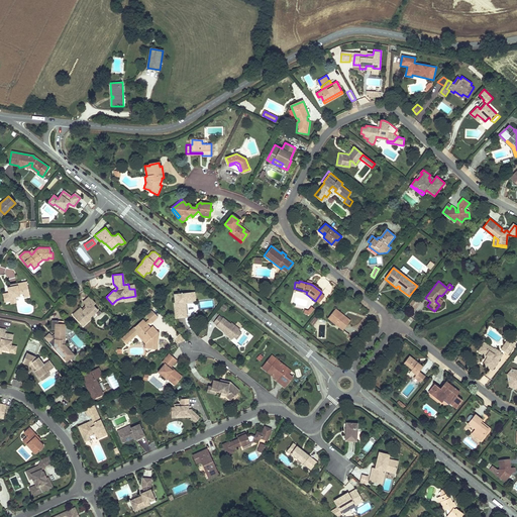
[(8,293),(2,294),(4,302),(9,301),(9,299),(14,298),(19,297),(19,295),(22,294),(23,298),(29,297),(26,282),(20,283),(21,285),(10,287),(7,287),(8,293)]
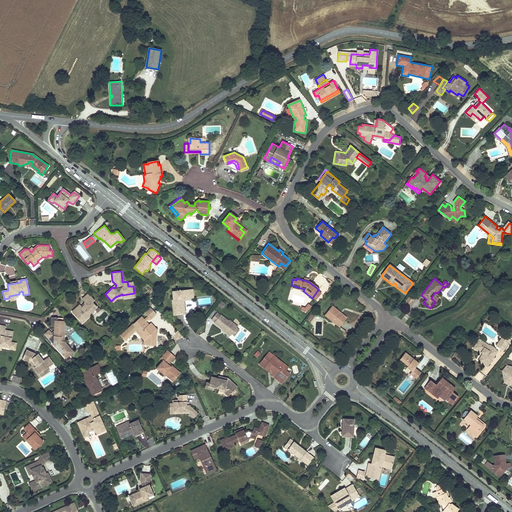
[(181,289),(173,290),(174,299),(174,298),(176,314),(185,313),(183,297),(192,296),(195,296),(194,288),(183,289),(183,288),(182,288),(181,288),(181,289)]
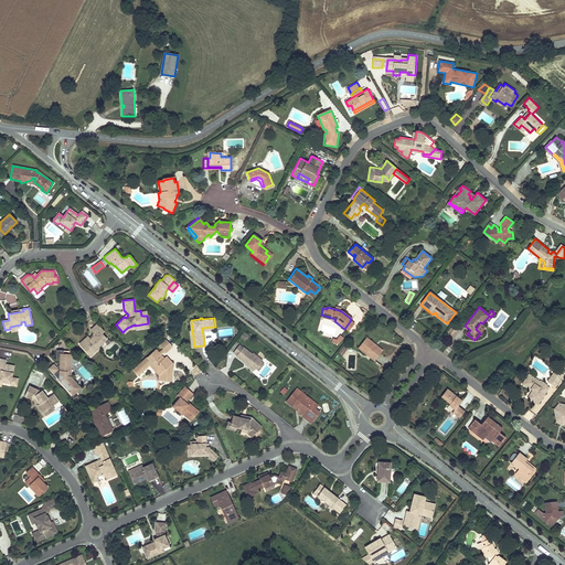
[(353,323),(350,321),(344,329),(348,331),(353,323)]
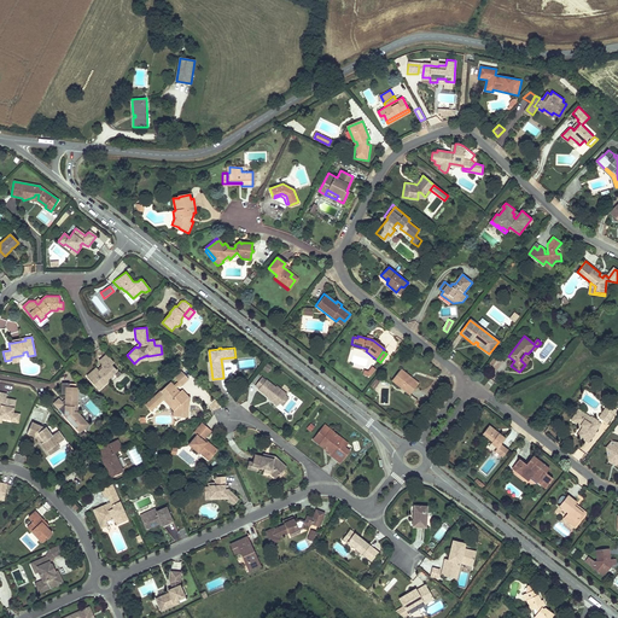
[(136,366),(140,362),(149,361),(149,362),(162,360),(162,354),(147,356),(147,355),(139,359),(134,363),(136,366)]
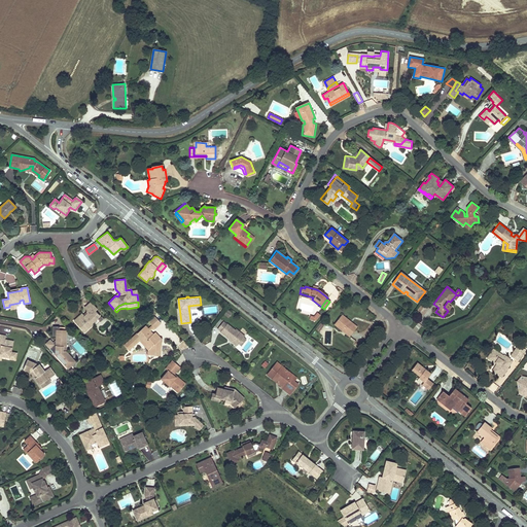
[(81,314),(74,321),(80,328),(83,324),(89,329),(93,325),(92,324),(100,316),(95,311),(97,309),(91,303),(88,305),(89,306),(85,309),(88,310),(88,312),(88,313),(84,316),(83,316),(81,314)]
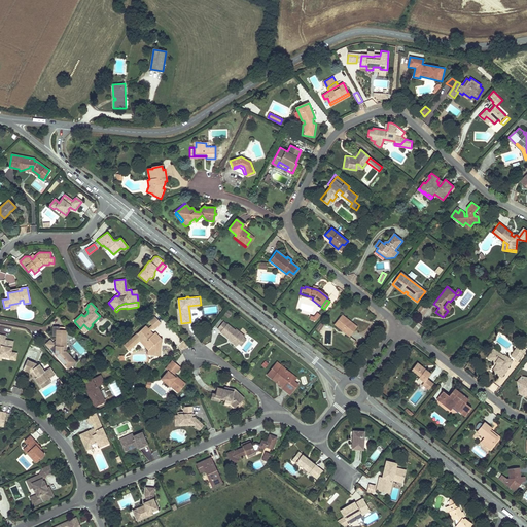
[(427,308),(422,304),(415,312),(421,316),(427,308)]
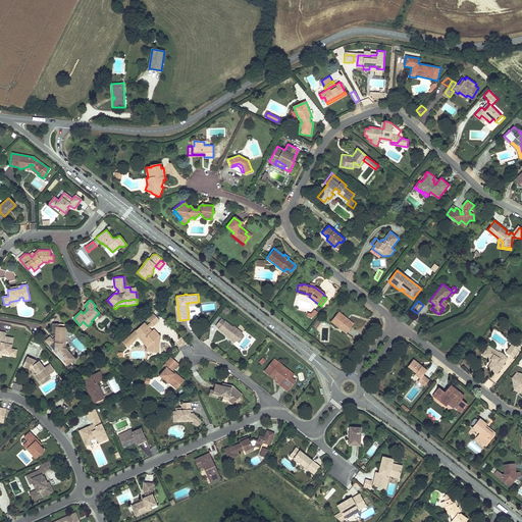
[(197,304),(196,302),(187,303),(189,319),(190,319),(189,305),(197,304)]
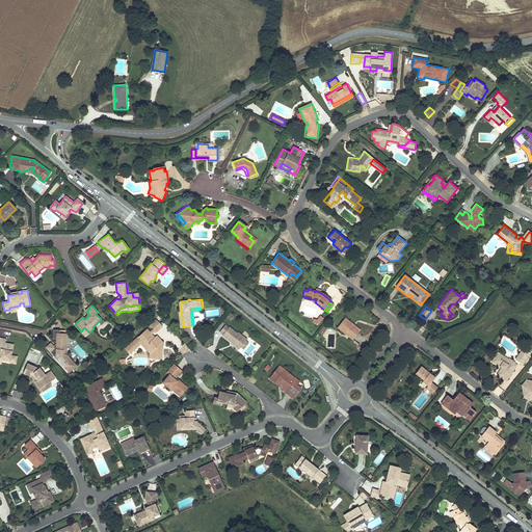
[(158,318),(152,324),(158,330),(164,324),(158,318)]
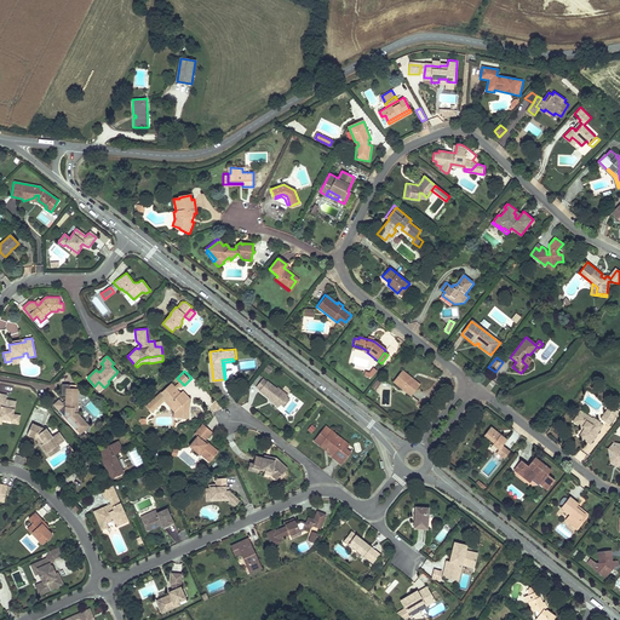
[(419,384),(402,371),(392,383),(411,397),(419,384)]
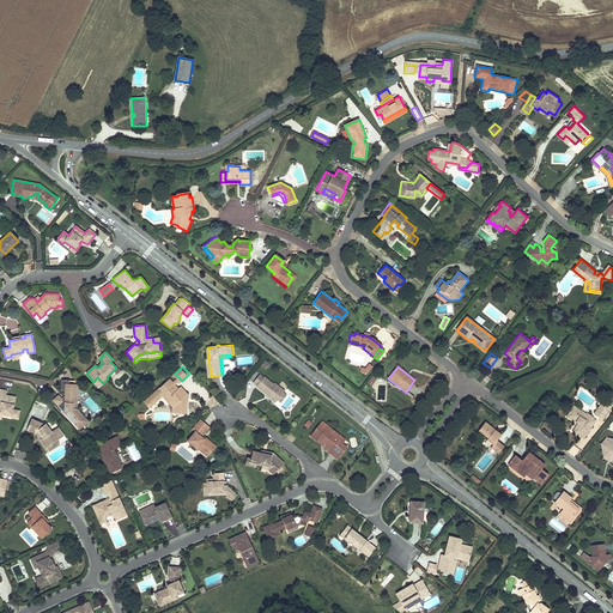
[(261,374),(255,381),(259,384),(258,386),(267,393),(268,394),(269,392),(272,394),(272,399),(275,402),(279,399),(284,392),(285,389),(275,382),(274,383),(266,375),(265,376),(261,374)]
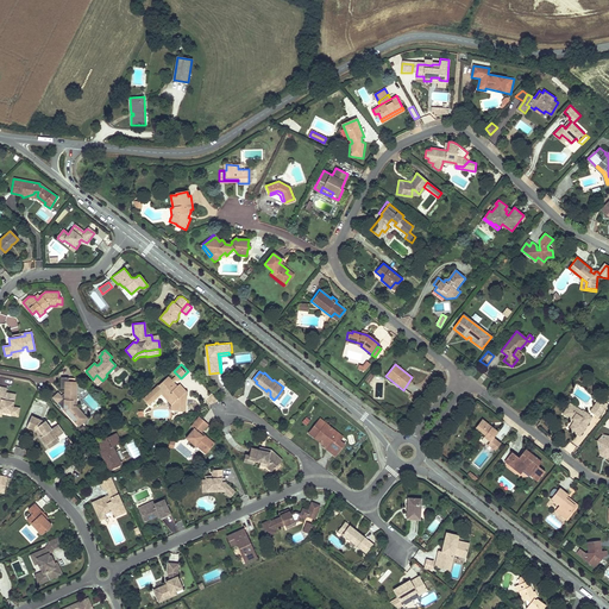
[(158,385),(145,397),(149,402),(152,400),(154,401),(163,391),(167,396),(170,394),(176,401),(176,409),(187,410),(188,399),(186,399),(187,393),(188,391),(181,383),(179,385),(174,380),(173,381),(168,376),(163,381),(163,383),(161,385),(158,385)]
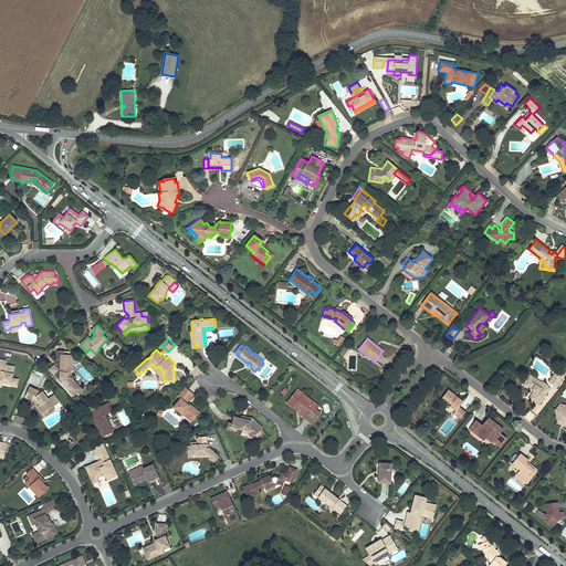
[(64,352),(56,350),(56,360),(60,360),(60,366),(58,368),(54,365),(49,369),(53,375),(60,375),(60,380),(71,394),(79,386),(72,378),(72,373),(70,373),(71,355),(64,354),(64,352)]
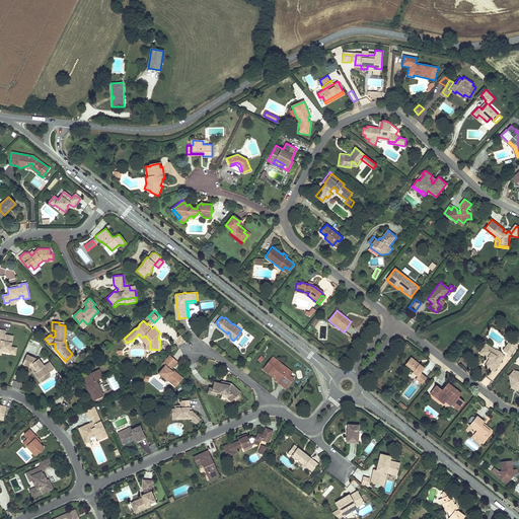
[(6,330),(0,329),(0,340),(1,340),(0,344),(0,351),(2,352),(9,354),(9,355),(15,356),(17,348),(11,347),(13,337),(5,335),(6,330)]
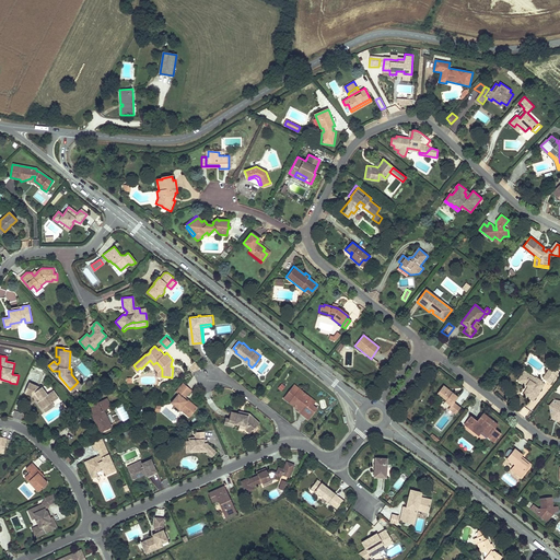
[(156,362),(153,364),(159,371),(159,376),(162,376),(162,369),(156,362)]
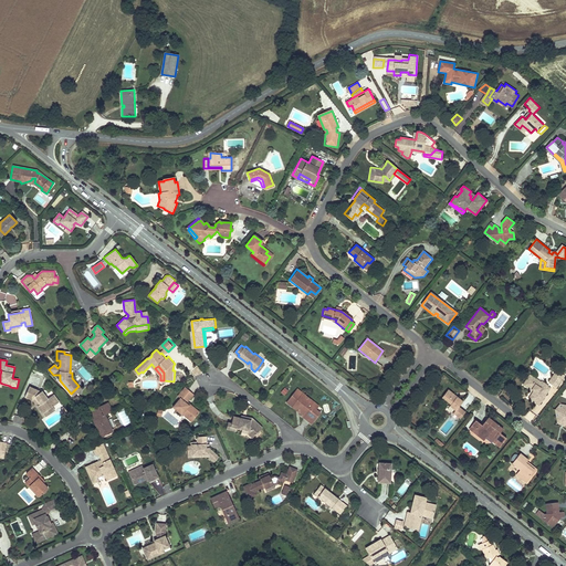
[(561,374),(556,371),(548,384),(552,386),(561,374)]
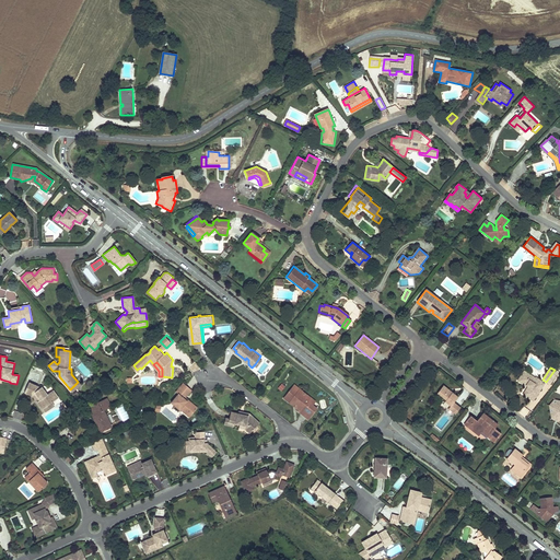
[(558,373),(555,370),(546,382),(550,385),(558,373)]
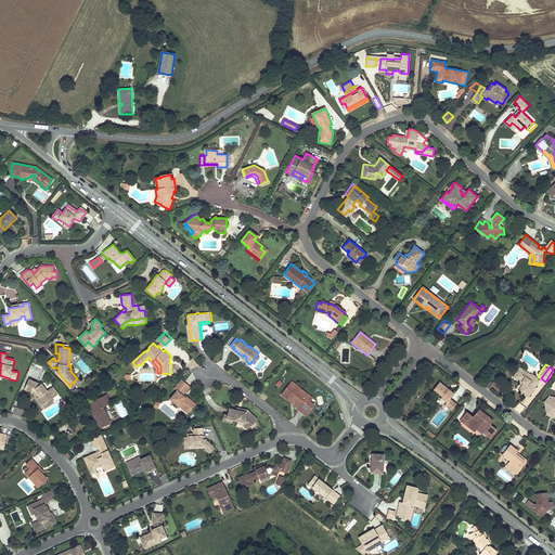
[(539,382),(519,369),(514,376),(523,383),(523,384),(524,385),(519,392),(529,399),(539,382)]
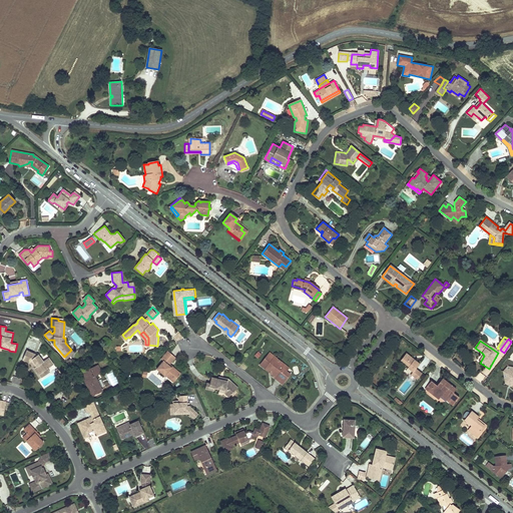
[(71,350),(64,357),(66,359),(73,353),(71,350)]
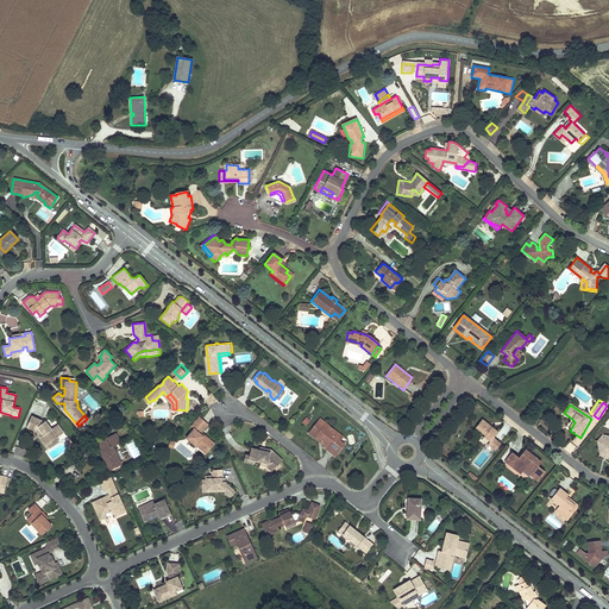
[(194,428),(187,438),(196,446),(196,445),(199,443),(209,451),(215,443),(206,434),(205,435),(202,433),(202,432),(209,424),(200,415),(192,425),(194,428)]
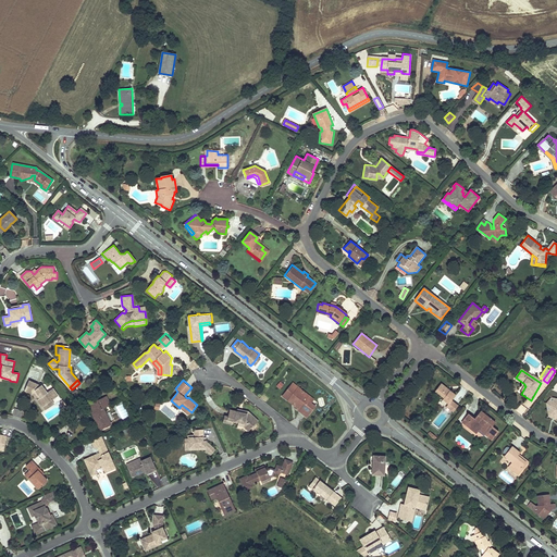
[(39,385),(29,381),(25,391),(36,396),(38,395),(40,398),(39,399),(37,400),(42,408),(44,407),(52,400),(59,396),(53,388),(47,393),(42,386),(40,387),(39,385)]
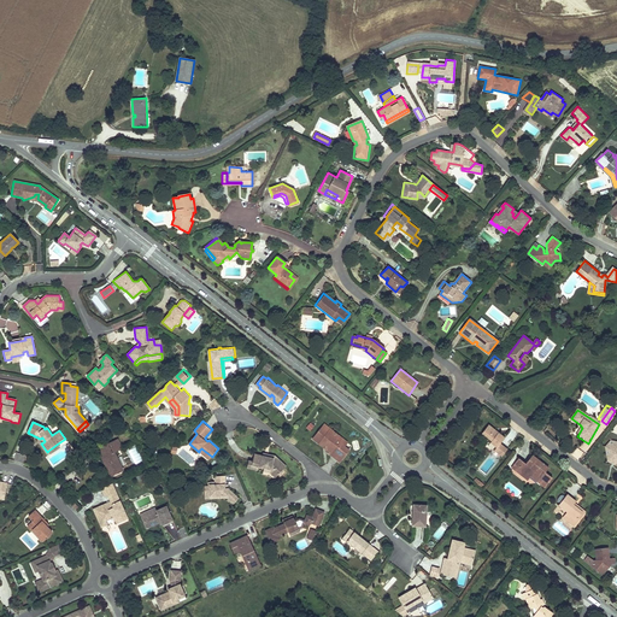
[(324,423),(313,438),(319,442),(321,441),(327,446),(325,447),(330,451),(329,453),(340,462),(348,452),(340,446),(342,444),(344,445),(347,441),(341,436),(340,439),(329,430),(330,428),(324,423)]
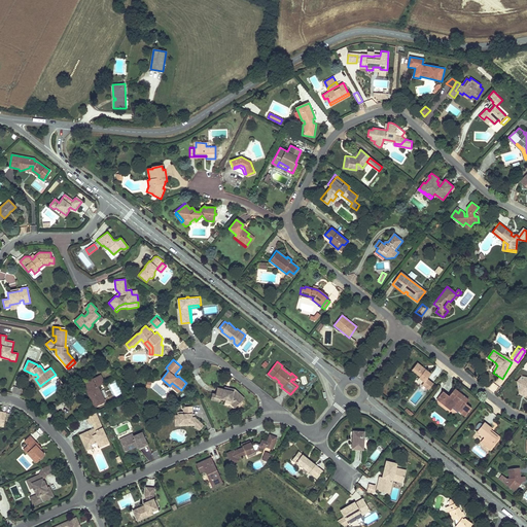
[(423,369),(417,363),(411,371),(419,378),(418,379),(423,383),(422,385),(427,390),(432,384),(426,380),(430,374),(425,370),(424,372),(422,370),(423,369)]
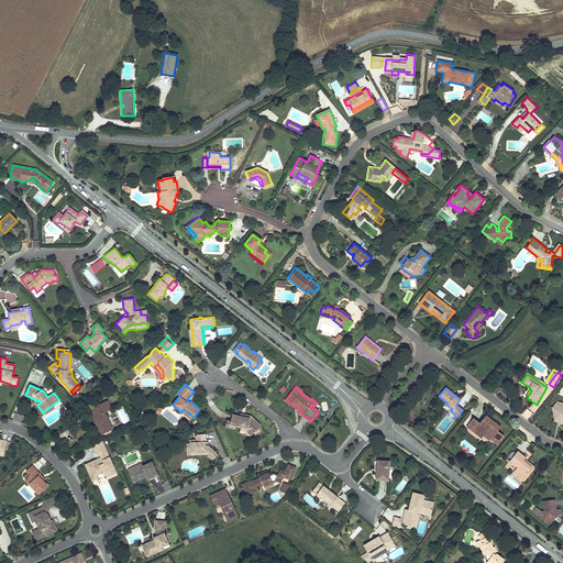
[(301,390),(300,393),(310,400),(311,398),(301,390)]
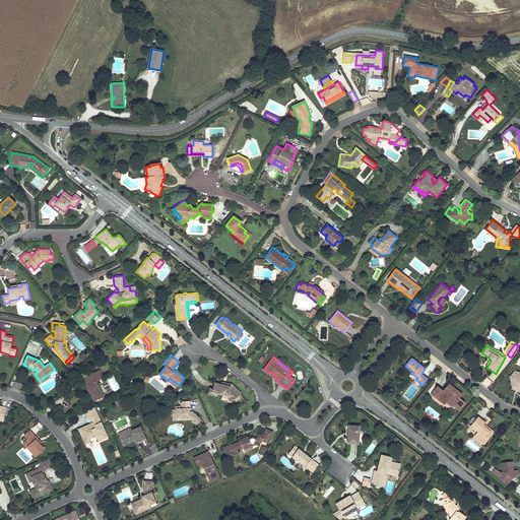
[(101,369),(89,374),(92,382),(86,385),(93,401),(105,396),(98,381),(105,378),(101,369)]
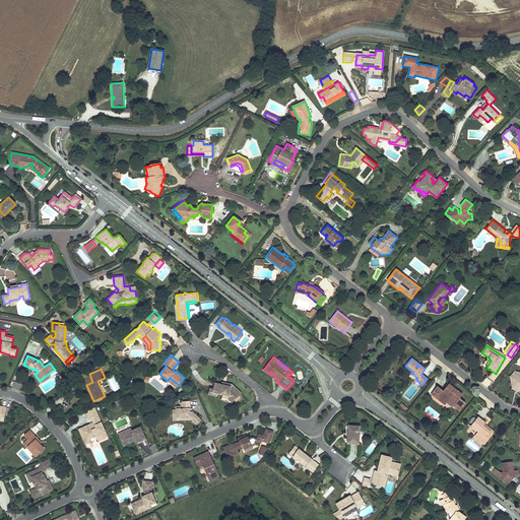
[(511,388),(519,392),(519,372),(514,371),(509,376),(511,388)]
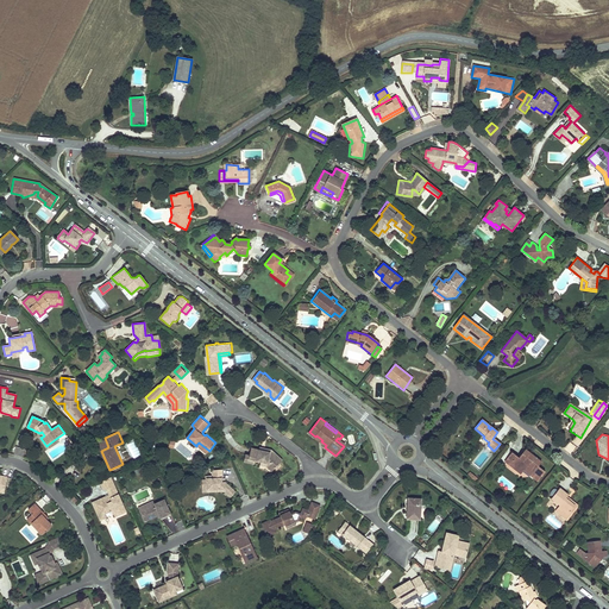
[(57,438),(48,445),(50,449),(60,441),(57,438)]
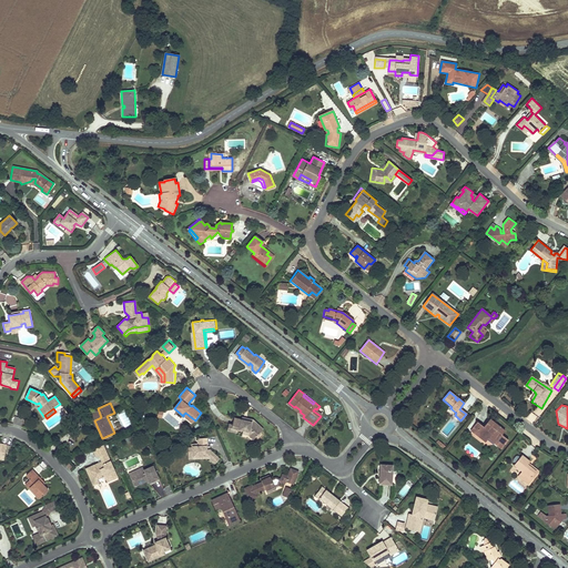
[(101,417),(98,408),(91,412),(94,421),(101,417)]
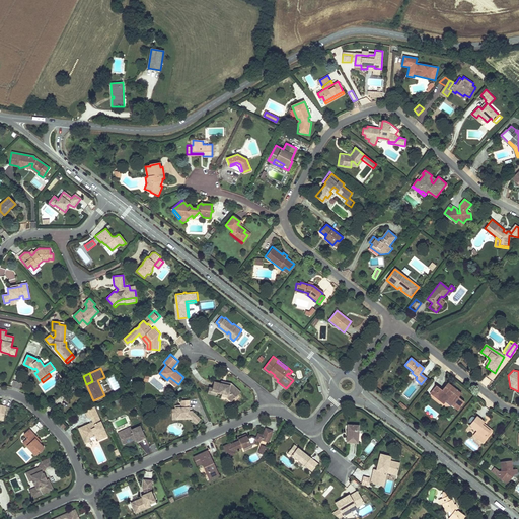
[(487,387),(492,381),(485,376),(480,382),(487,387)]
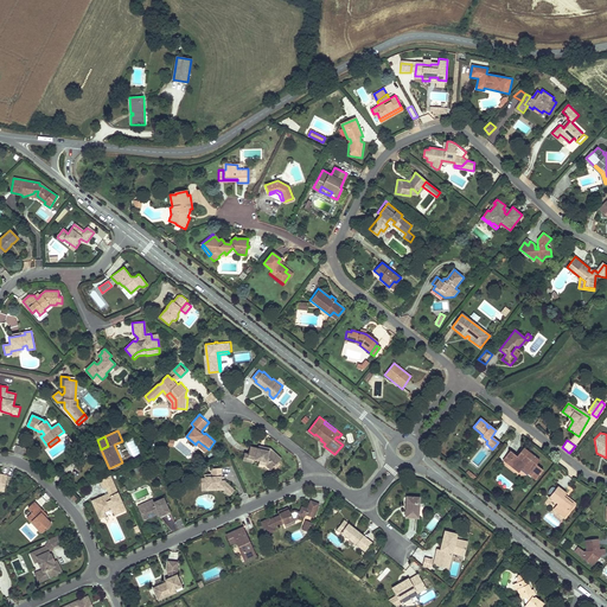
[(198,441),(196,443),(206,452),(209,449),(198,441)]
